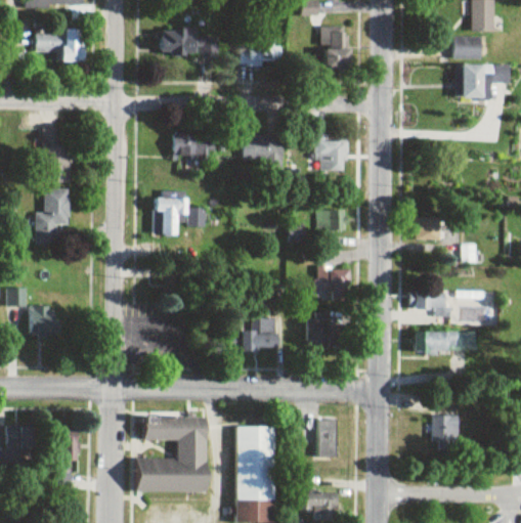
[(494,0),(495,30),(470,30),(470,0),(494,0)]
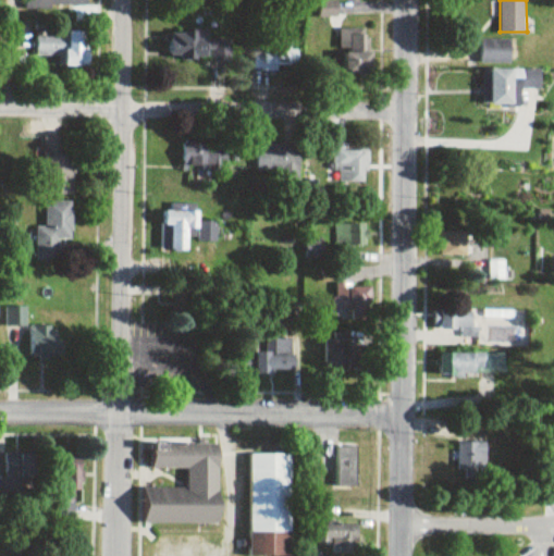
[(372,27),(343,27),(343,73),(372,73),(372,27)]
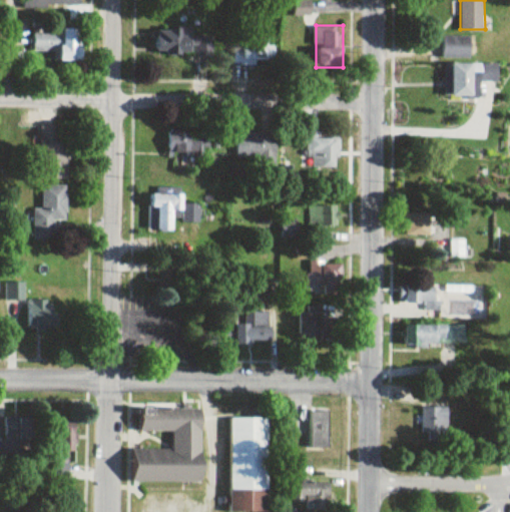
[(215,55),(215,36),(194,36),(194,27),(157,27),(157,54),(215,55)]
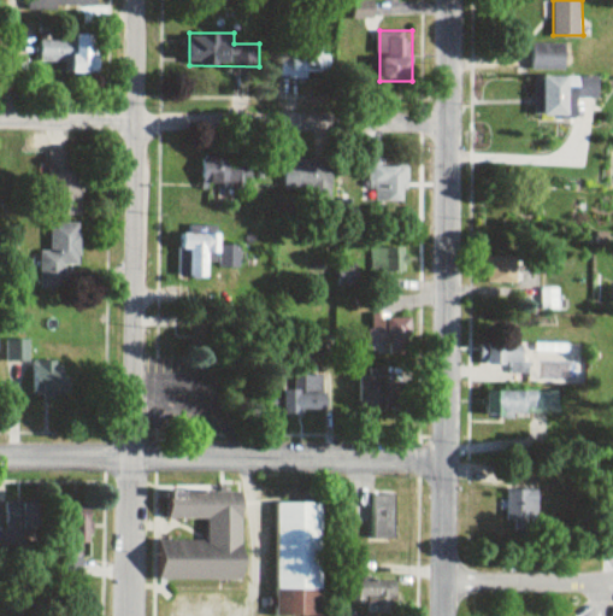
[(99,35),(43,35),(43,63),(74,62),(74,74),(99,74),(99,35)]
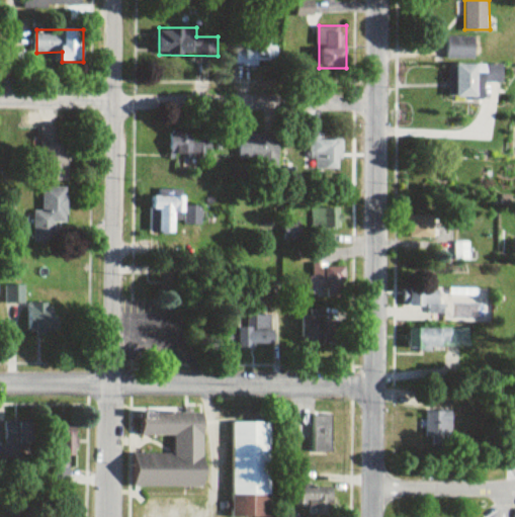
[(450,33),(477,32),(478,55),(451,56),(450,33)]
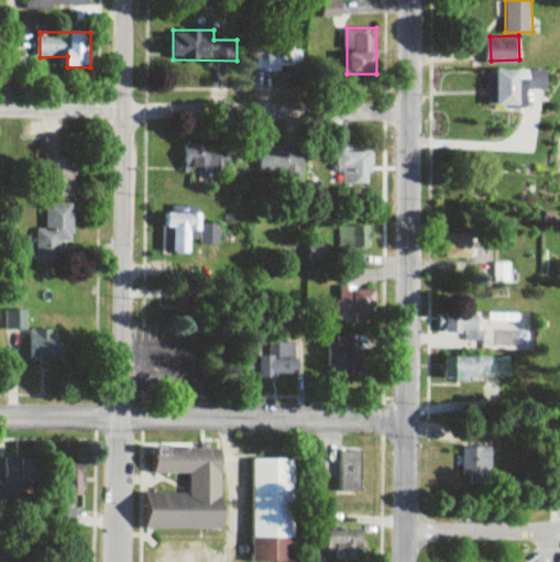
[(303,46),(257,46),(257,72),(303,72),(303,46)]
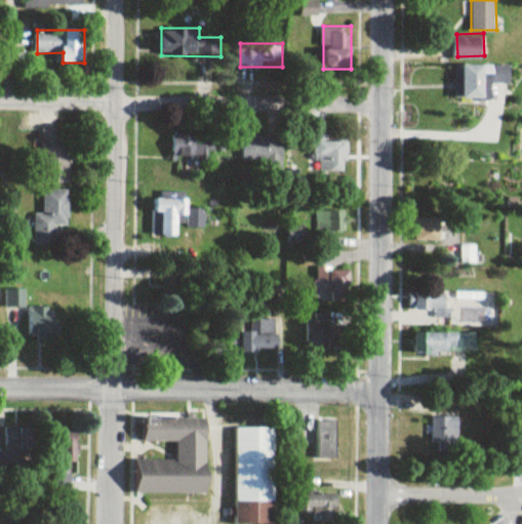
[(462,62),(508,62),(508,80),(492,81),(492,92),(462,92),(462,62)]
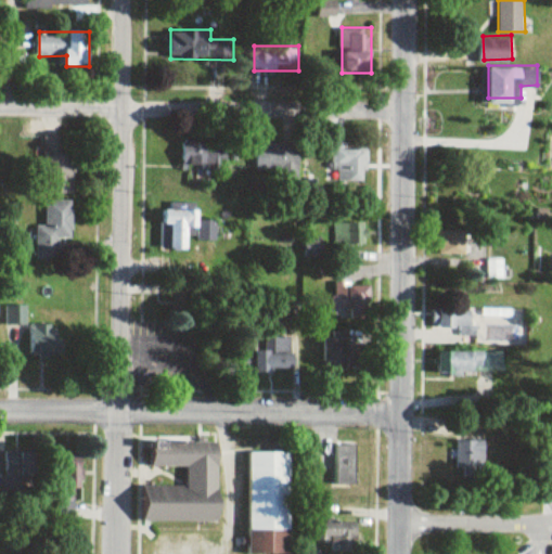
[(185,168),(227,168),(227,141),(185,141),(185,168)]
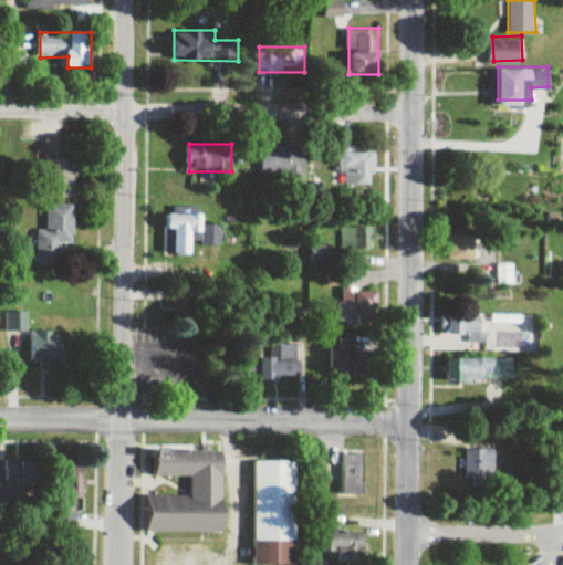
[(305,148),(264,147),(264,177),(305,177),(305,148)]
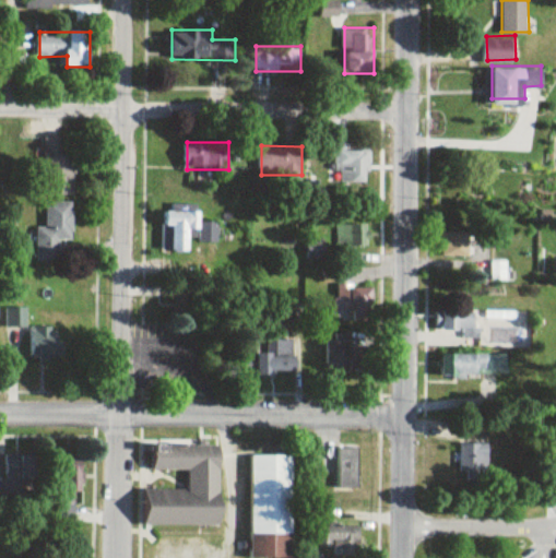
[(373,147),(336,147),(336,182),(373,182),(373,147)]
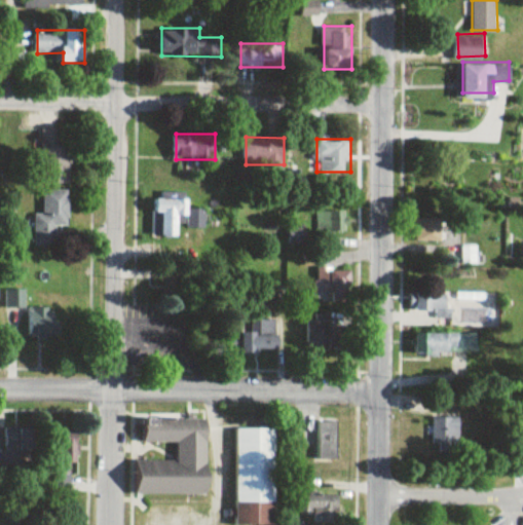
[(71,145),(44,145),(44,183),(71,183),(71,145)]
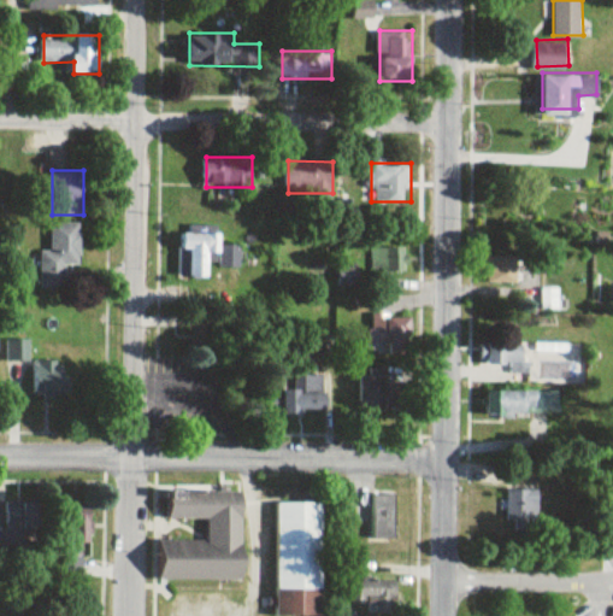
[(43,251),(43,288),(71,288),(71,267),(83,267),(83,223),(54,223),(54,251),(43,251)]
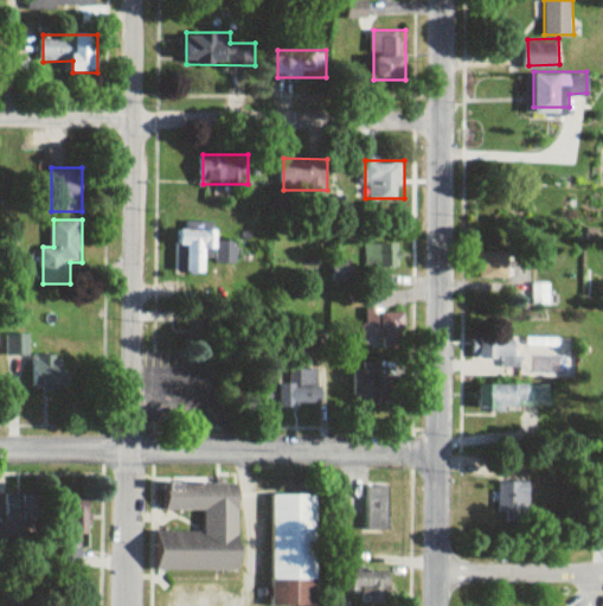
[(207,272),(207,250),(218,250),(218,229),(180,229),(180,272),(207,272)]
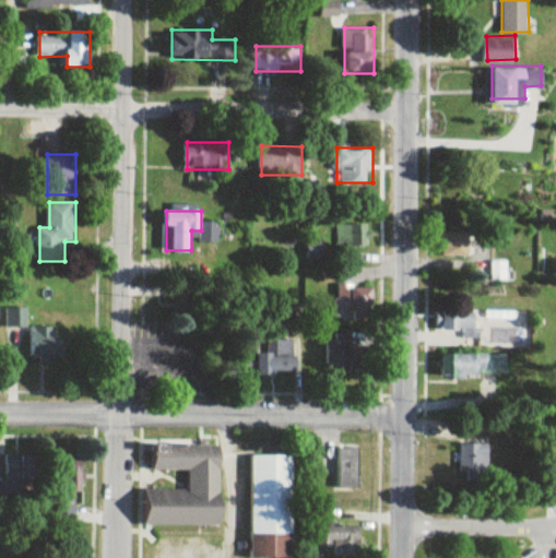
[(220,222),(204,222),(204,237),(220,237),(220,222)]
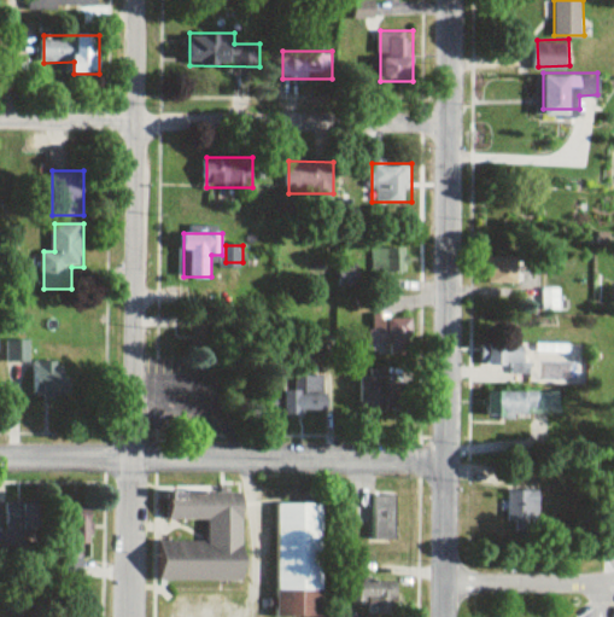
[(375,248),(375,274),(409,274),(409,248),(375,248)]
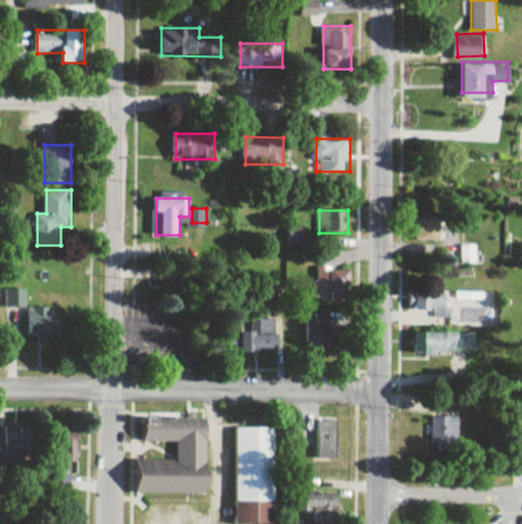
[(416,213),(441,213),(441,238),(416,238),(416,213)]
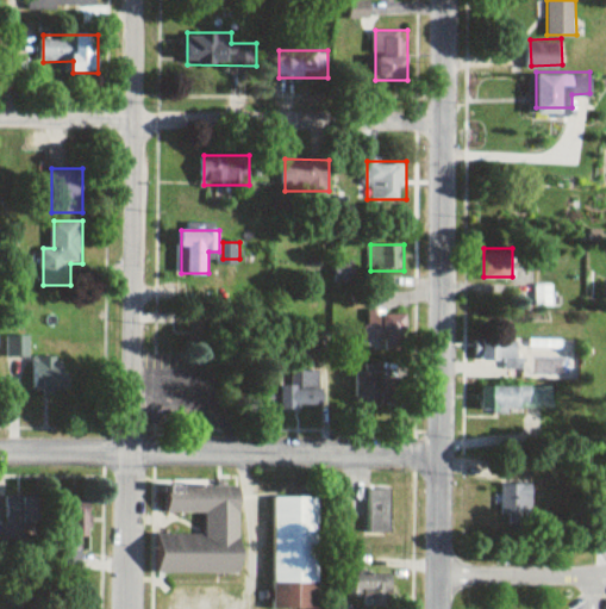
[(355,281),(355,262),(338,262),(338,281),(355,281)]
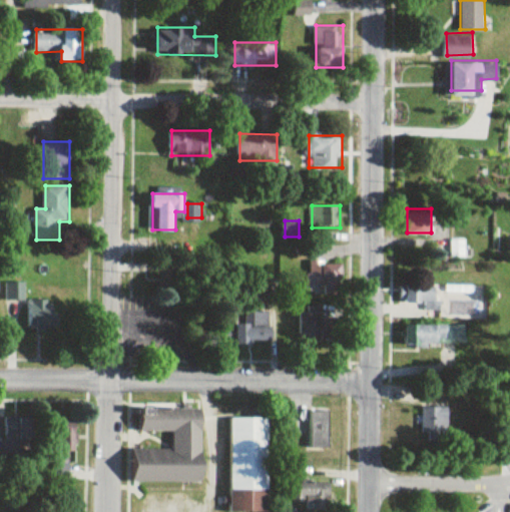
[(443,236),(467,235),(467,247),(476,247),(476,260),(443,261),(443,236)]
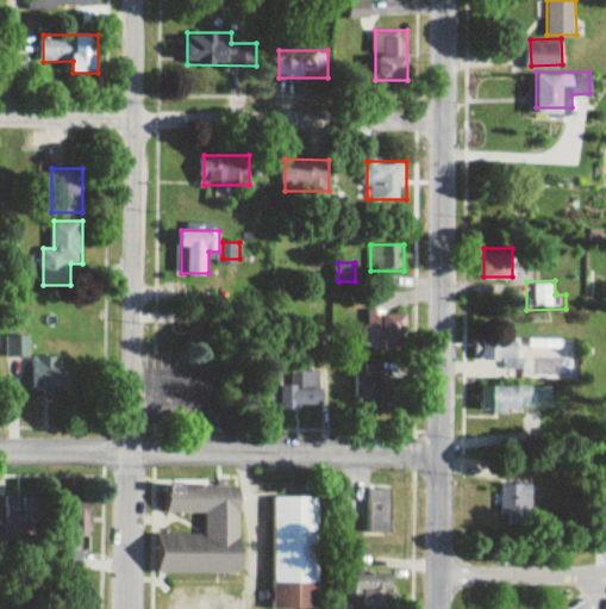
[(368,341),(406,341),(406,311),(368,311),(368,341)]
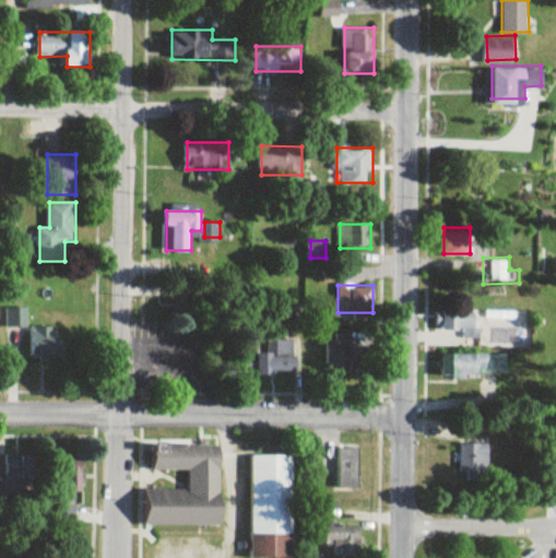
[(437,309),(474,309),(474,324),(485,324),(485,340),(461,340),(461,330),(436,329),(437,309)]
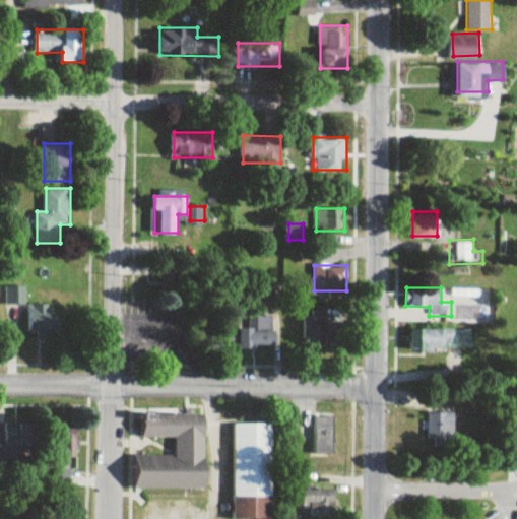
[(497,289),(460,289),(460,307),(488,307),(488,315),(497,315),(497,289)]
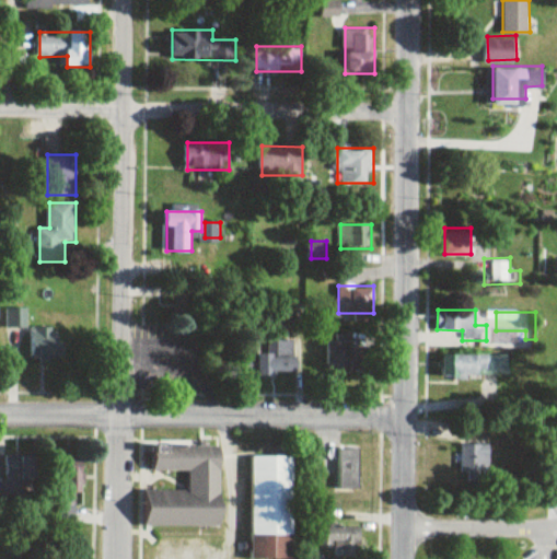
[(33,328),(33,358),(65,358),(65,344),(58,344),(58,328),(33,328)]
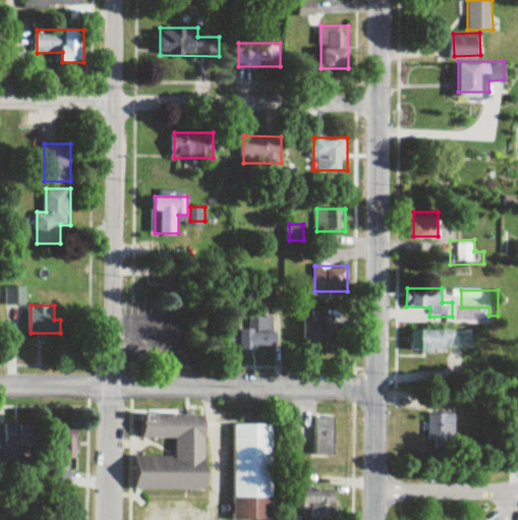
[(234,348),(278,348),(278,316),(234,316),(234,348)]
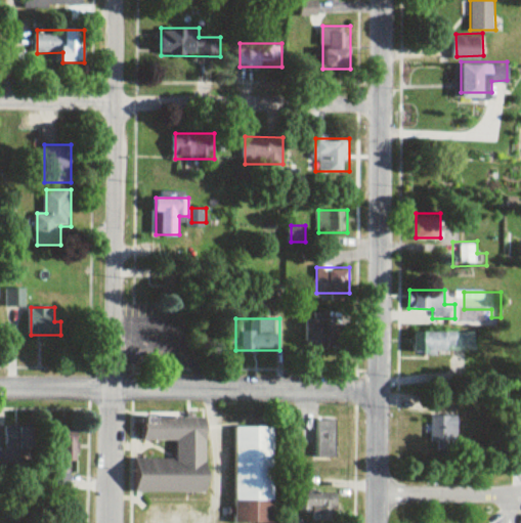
[(417,330),(475,331),(475,355),(417,354),(417,330)]
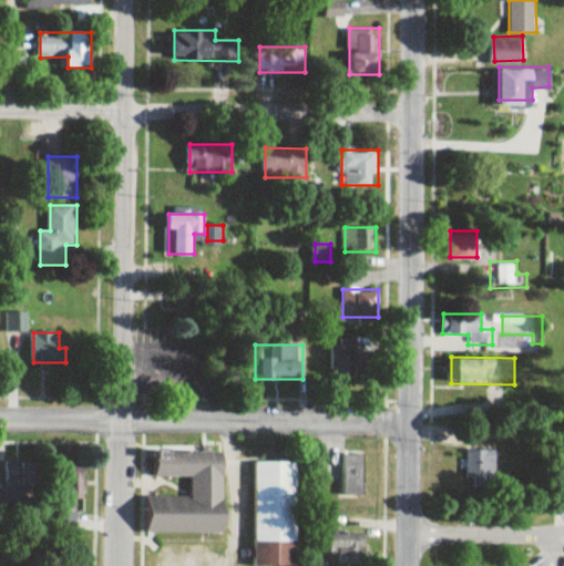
[(365,360),(356,360),(356,371),(365,371),(365,360)]
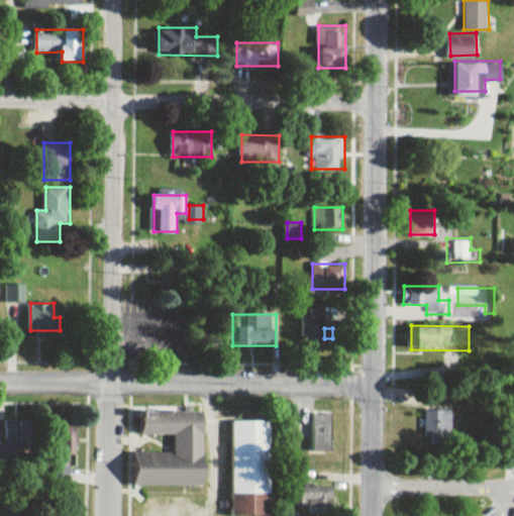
[(142,406),(204,407),(204,483),(135,483),(136,449),(174,449),(174,433),(142,433),(142,406)]
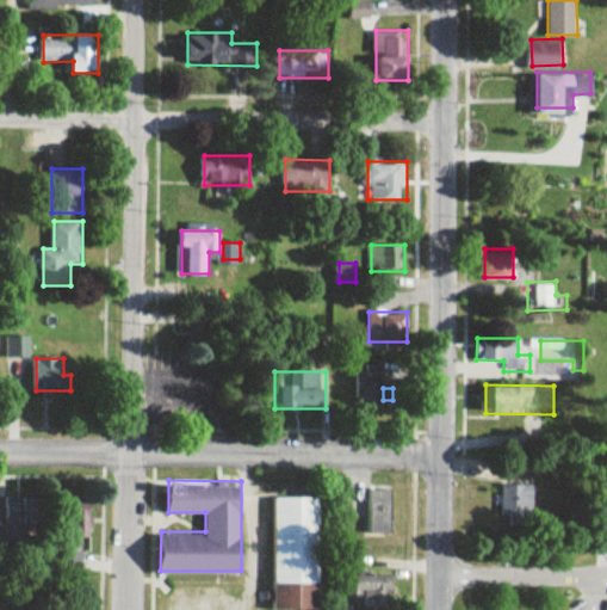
[(506,481),(532,481),(532,515),(506,513),(506,481)]
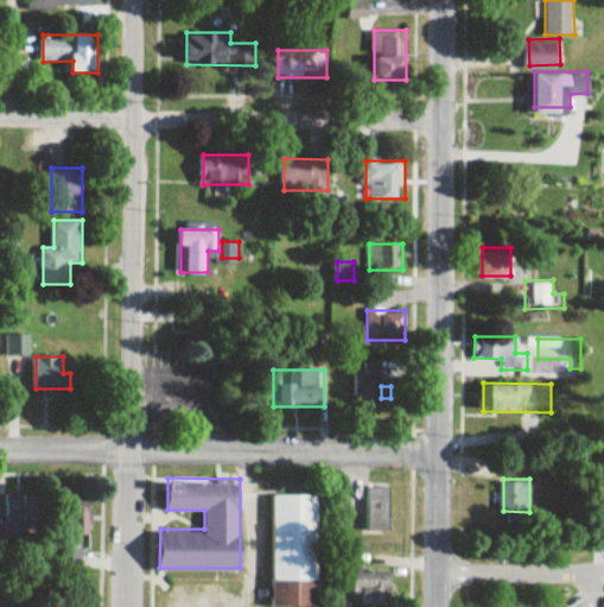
[(367,485),(393,484),(394,532),(368,533),(367,485)]
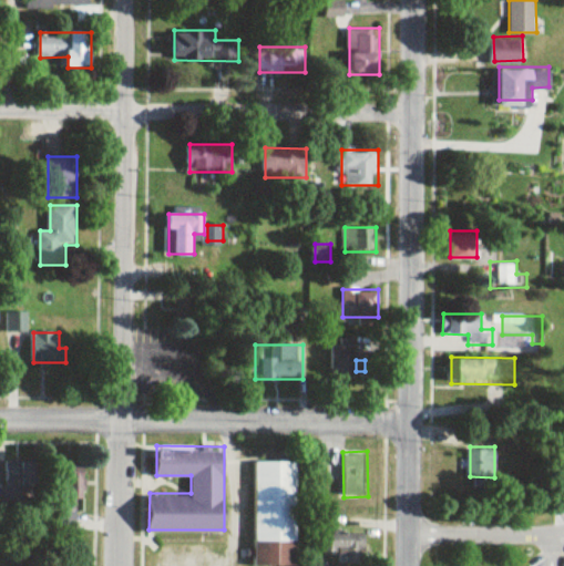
[(0,456),(38,456),(38,504),(0,504),(0,456)]
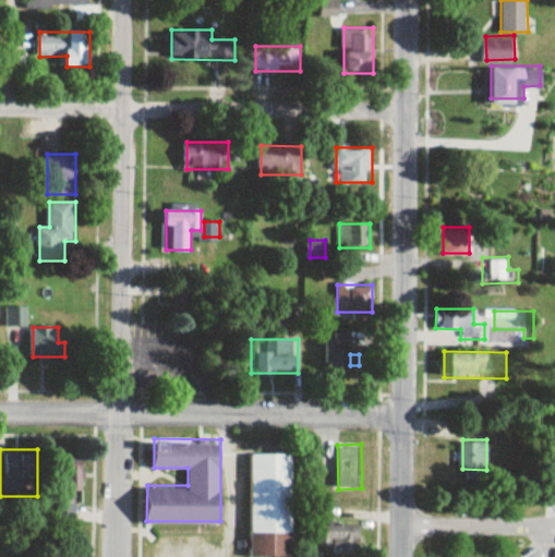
[(251,556),(251,451),(290,451),(290,556),(251,556)]
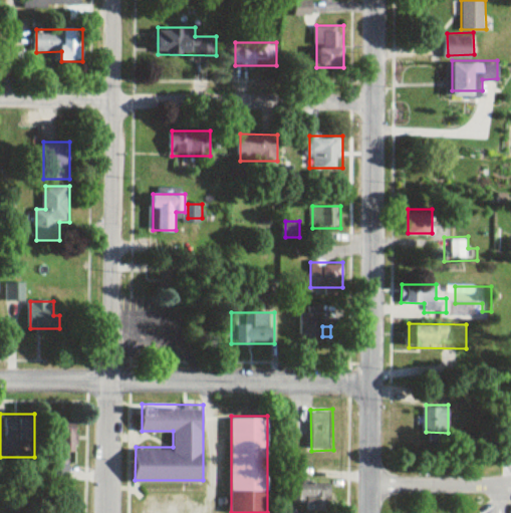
[(57,427),(77,427),(77,452),(57,452),(57,427)]
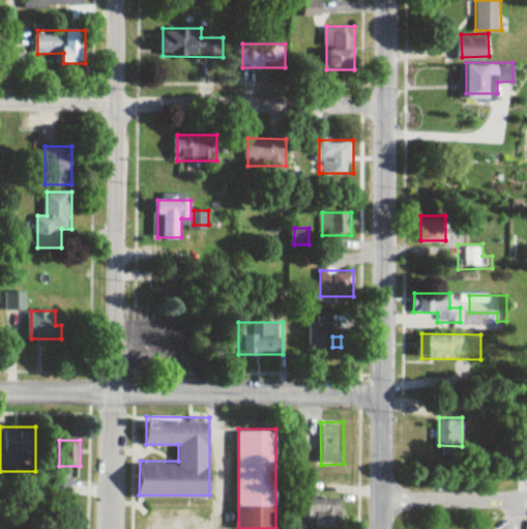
[(306,496),(340,496),(340,526),(320,526),(320,519),(306,519),(306,496)]
